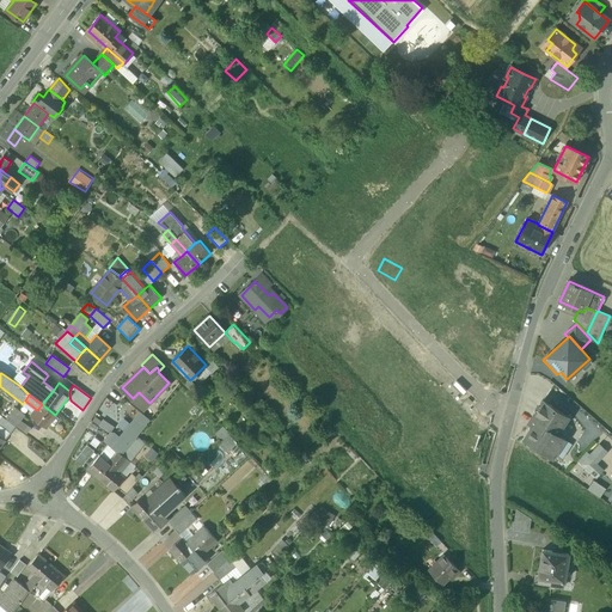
[(543,401),(530,422),(533,426),(525,439),(552,457),(555,453),(564,439),(557,433),(568,417),(543,401)]
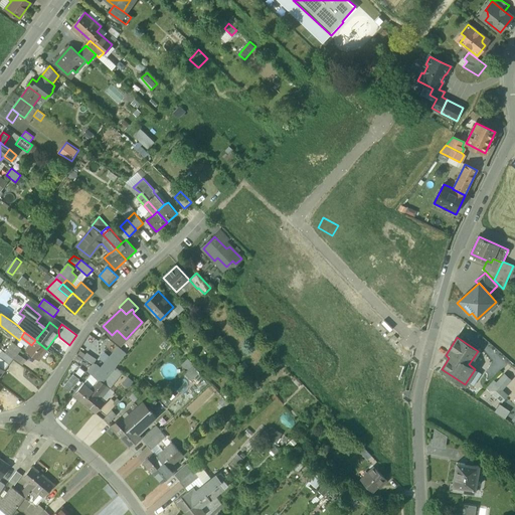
[(46,349),(35,340),(31,345),(26,351),(38,360),(46,349)]
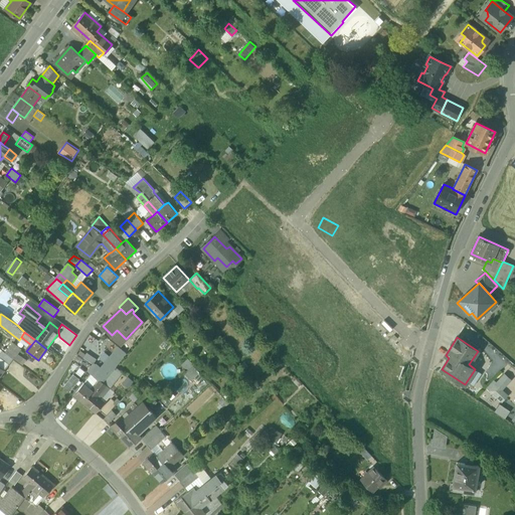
[(21,350),(12,343),(9,347),(18,353),(21,350)]
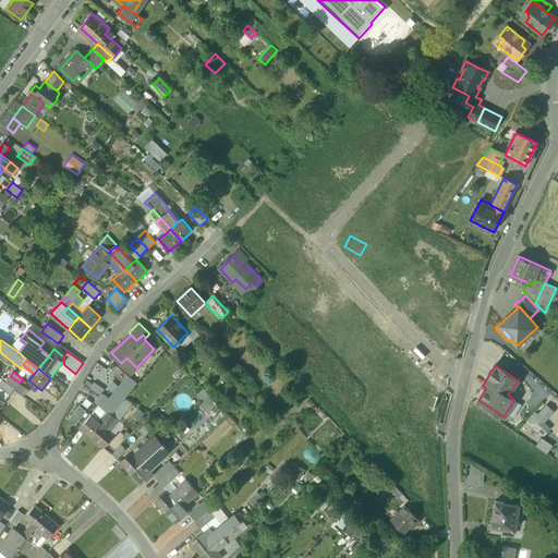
[(55,377),(65,388),(70,383),(60,373),(55,377)]
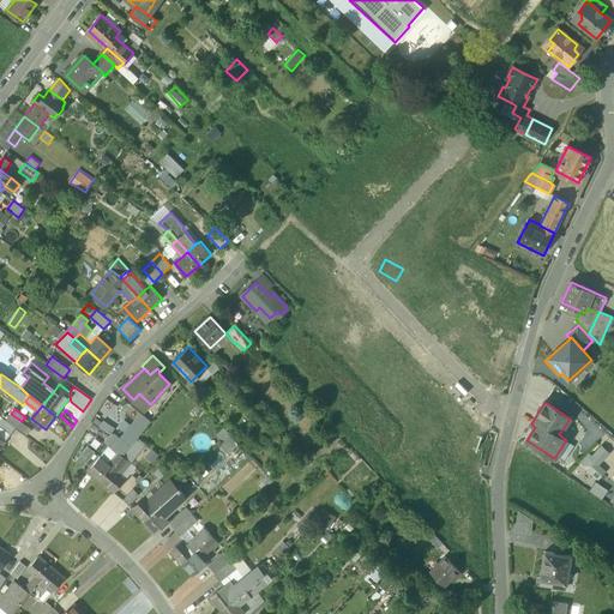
[(11,414),(6,421),(16,427),(17,428),(22,421),(11,414)]
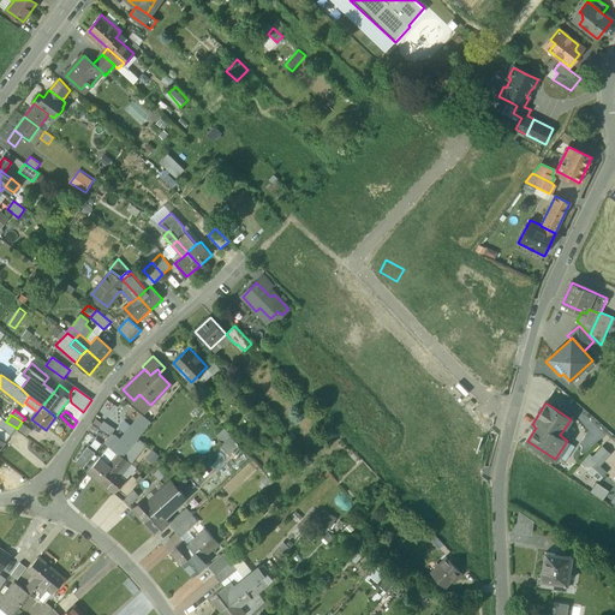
[(141,415),(112,451),(115,453),(112,458),(118,463),(130,448),(150,422),(141,415)]
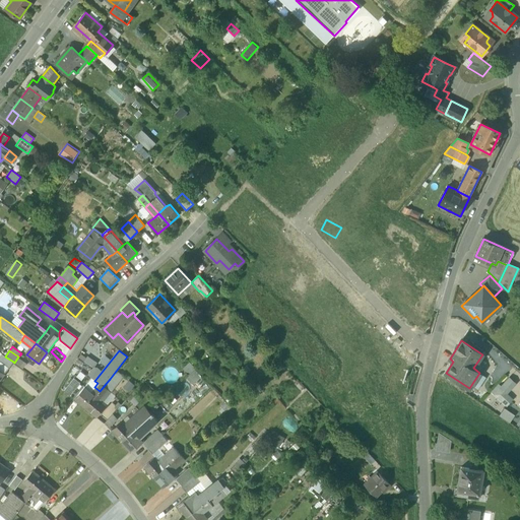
[(5,356),(2,353),(0,356),(0,361),(9,368),(13,362),(5,356)]
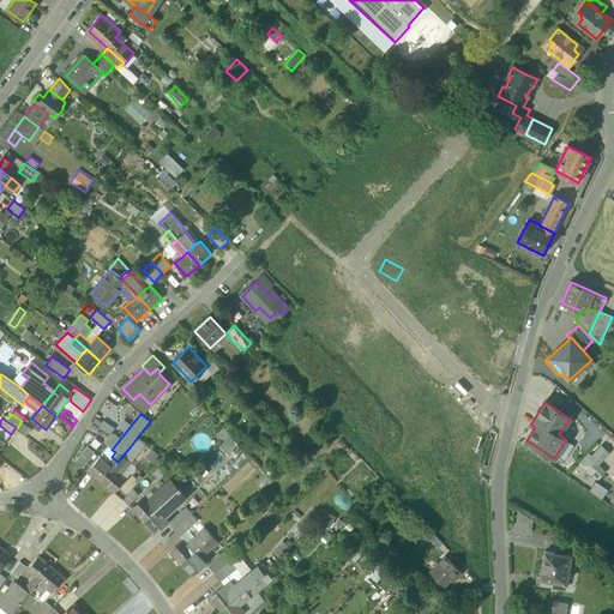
[(104,420),(101,426),(113,433),(116,427),(104,420)]
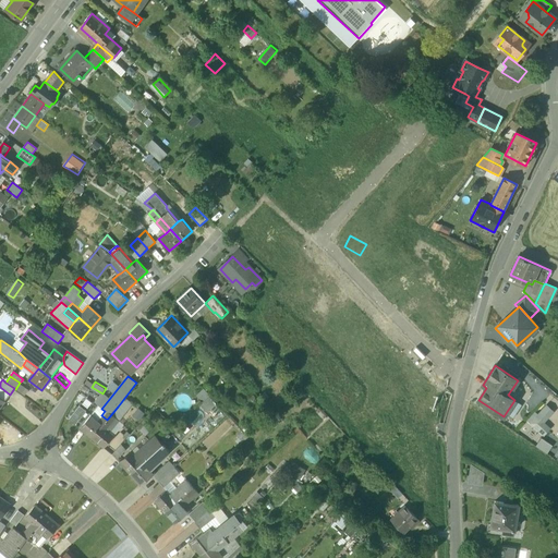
[(208,412),(215,404),(209,398),(202,405),(208,412)]
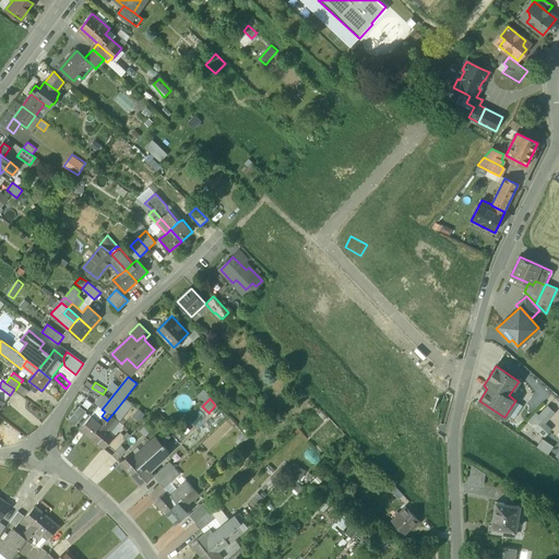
[(523,405),(515,401),(507,414),(513,418),(523,405)]
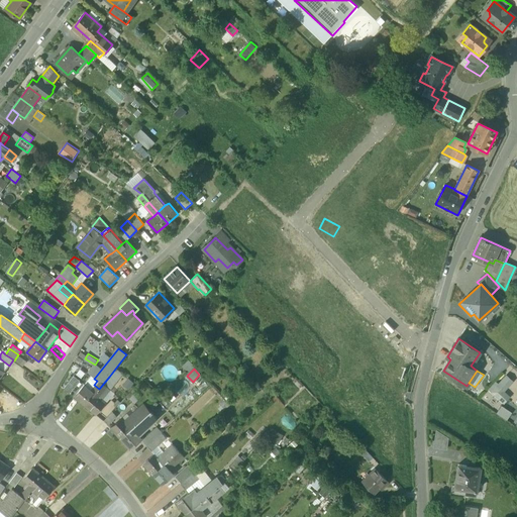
[(73,376),(64,388),(70,393),(80,382),(73,376)]
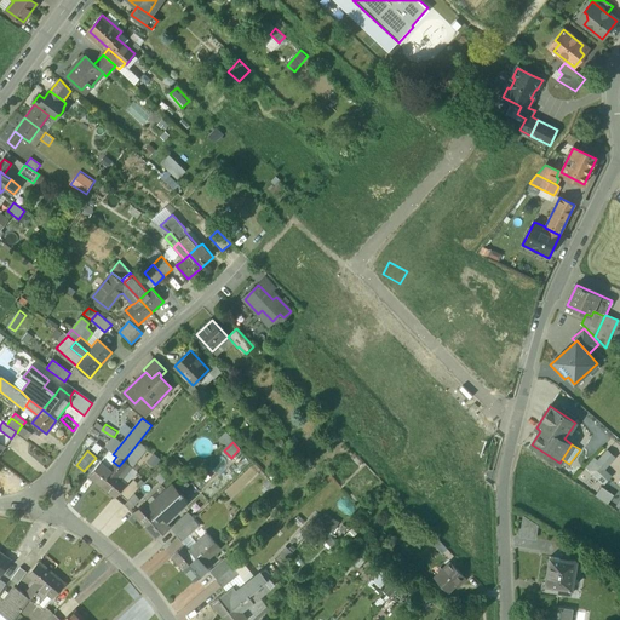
[(607,451),(589,470),(598,478),(603,472),(601,470),(613,455),(607,451)]
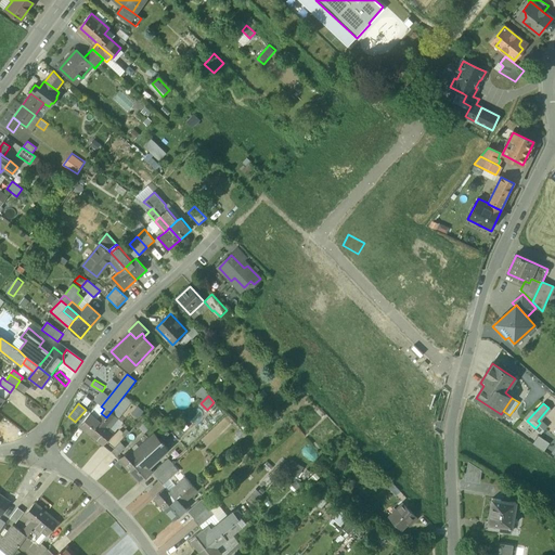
[(106,417),(102,423),(110,429),(124,411),(117,404),(106,417)]
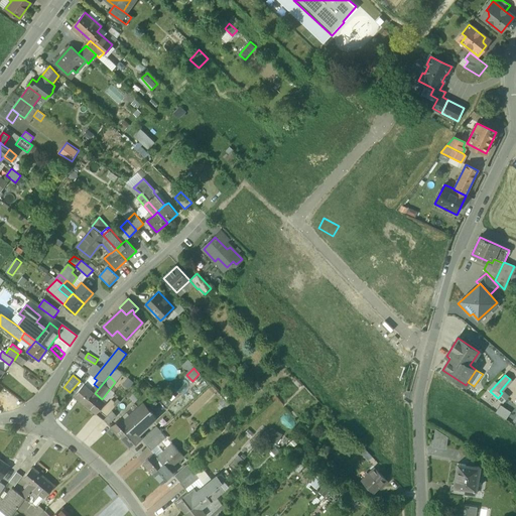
[(90,389),(84,384),(74,396),(85,405),(95,393),(99,388),(94,384),(90,389)]
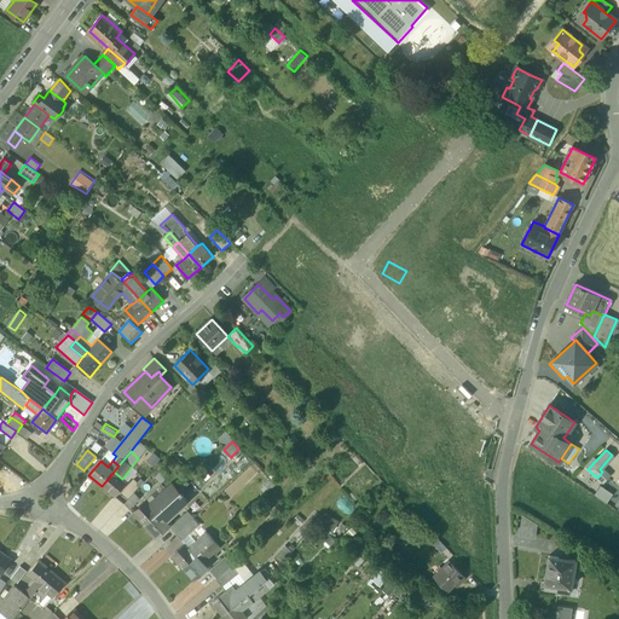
[(122,479),(114,472),(102,486),(115,497),(127,482),(122,479)]
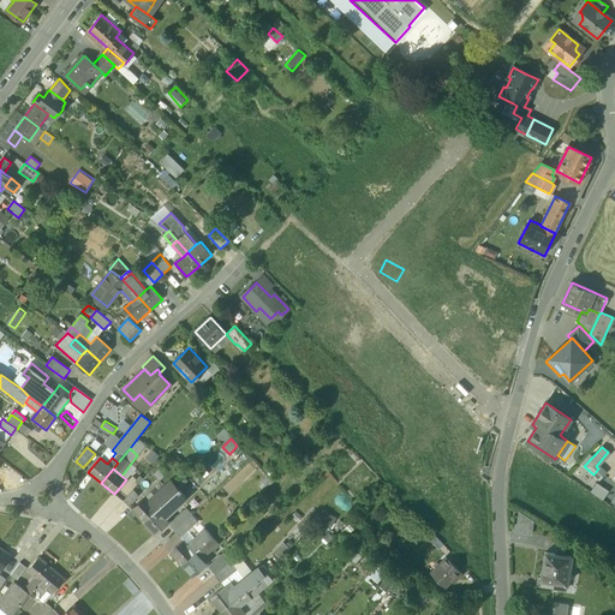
[(598,469),(593,475),(599,479),(604,473),(598,469)]
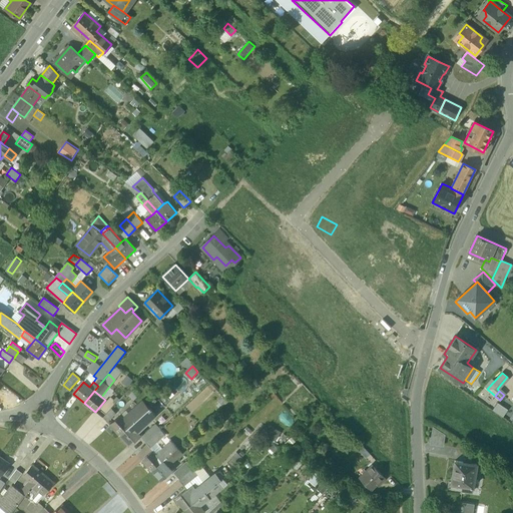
[(122,415),(110,425),(119,435),(149,408),(143,401),(124,418),(122,415)]
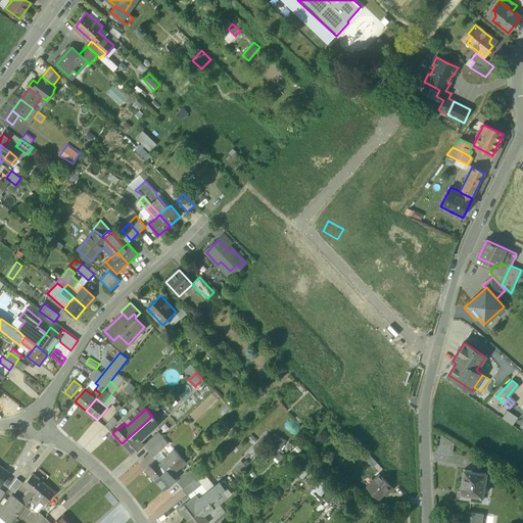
[(517,419),(507,412),(502,419),(512,426),(517,419)]
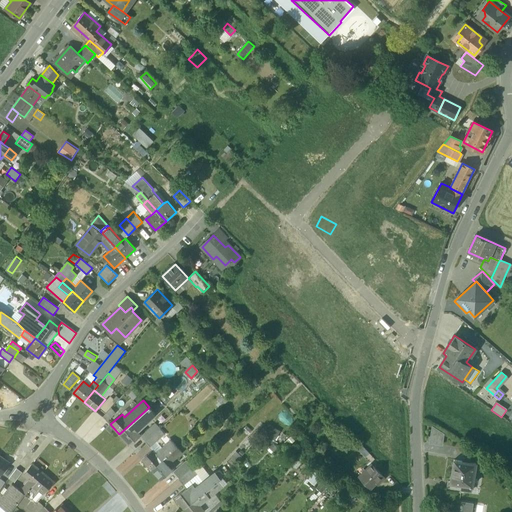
[(149,407),(119,434),(128,445),(140,434),(136,431),(155,414),(149,407)]
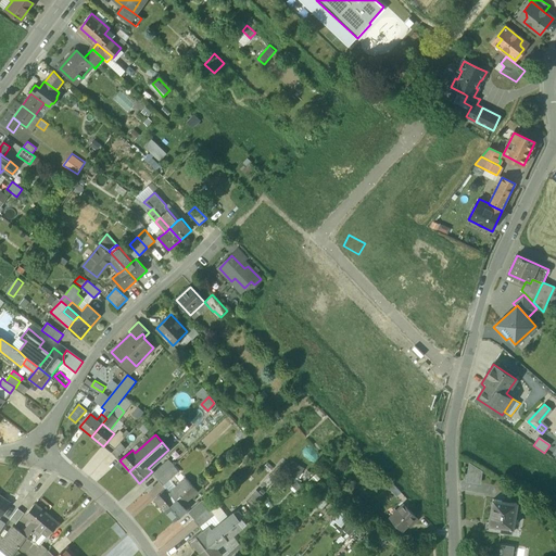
[(121,443),(112,452),(116,457),(125,447),(121,443)]
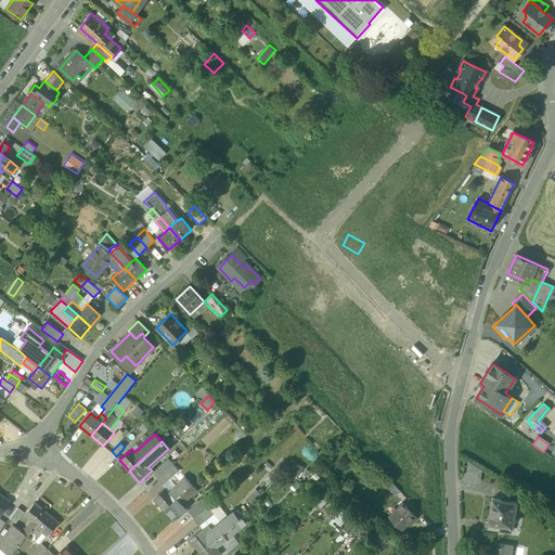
[(173,465),(168,459),(163,464),(168,469),(173,465)]
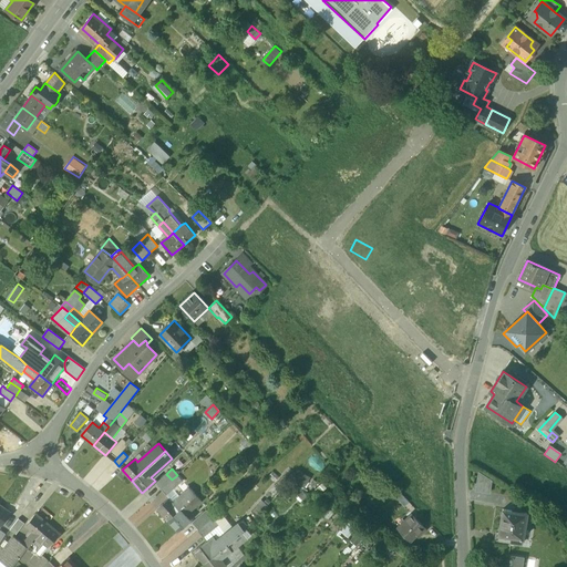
[(302,492),(310,478),(298,471),(289,484),(302,492)]
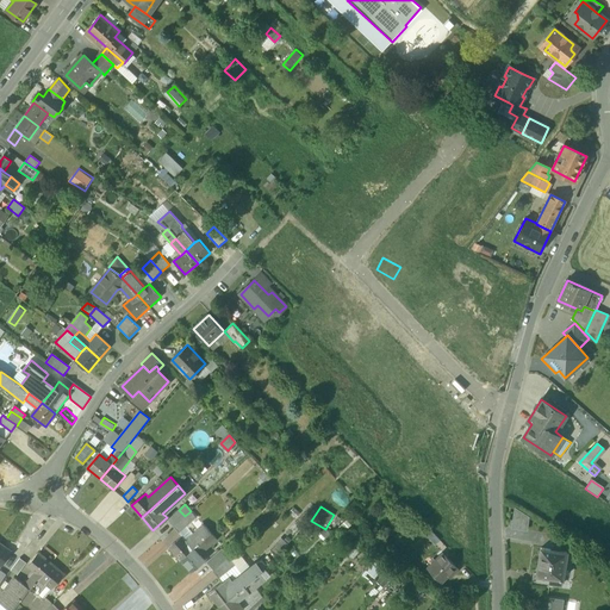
[(529,517),(515,508),(511,529),(527,531),(529,517)]
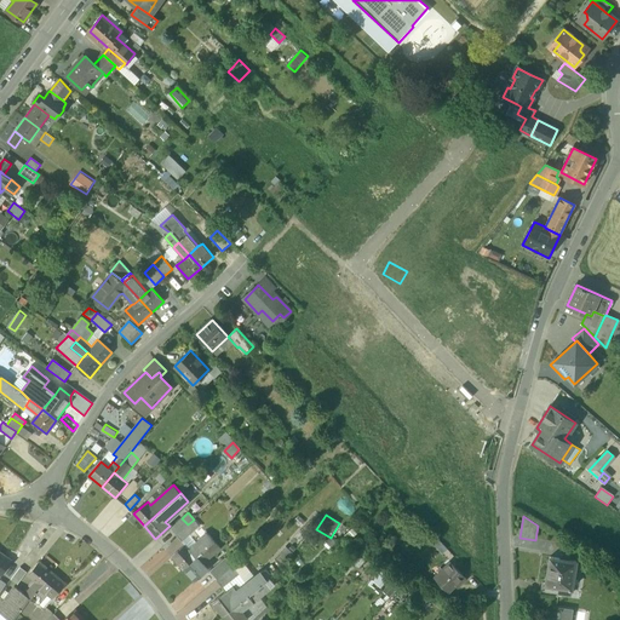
[(182,518),(171,528),(177,535),(188,524),(182,518)]
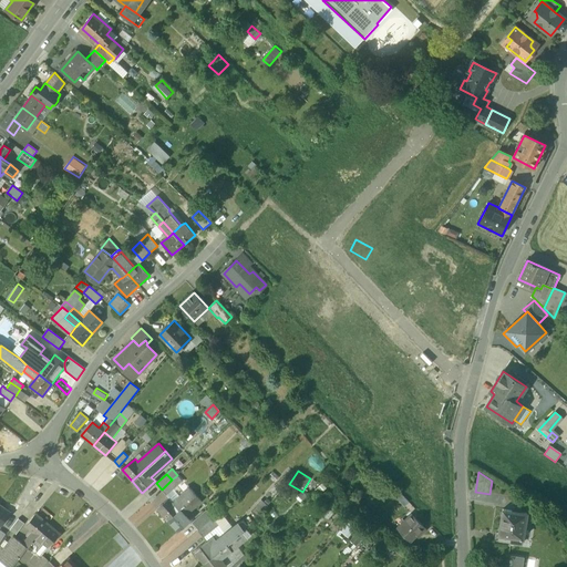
[(183,481),(177,475),(172,480),(177,486),(183,481)]
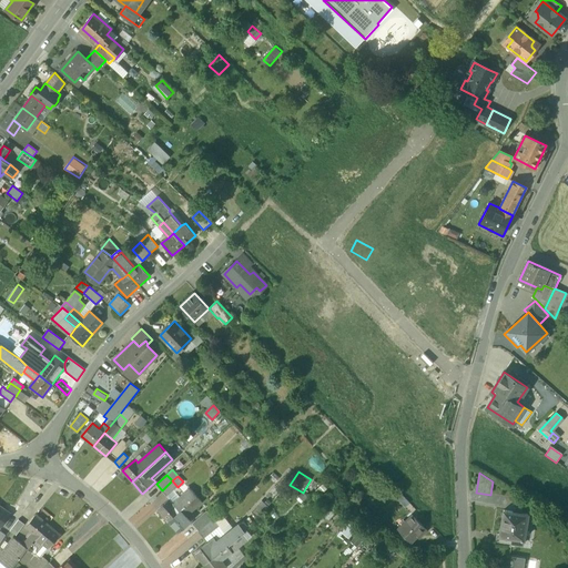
[(172,480),(162,490),(168,496),(178,487),(172,480)]
